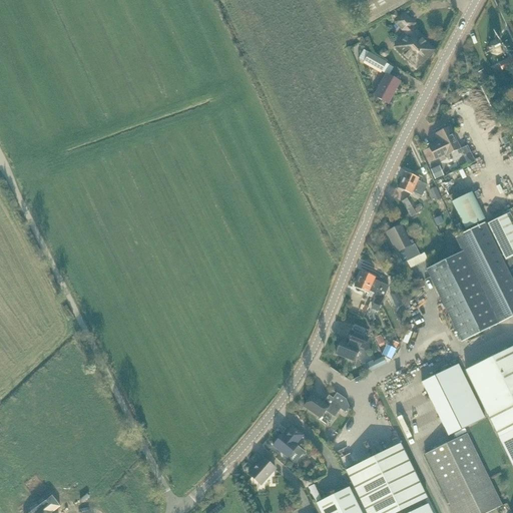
[(395,12),(390,15),(393,20),(398,17),(395,12)]
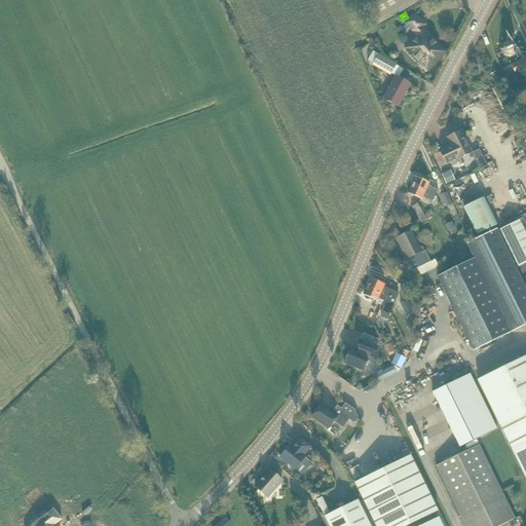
[(444,51),(425,32),(421,28),(423,25),(414,15),(405,24),(418,36),(405,49),(425,71),(444,51)]
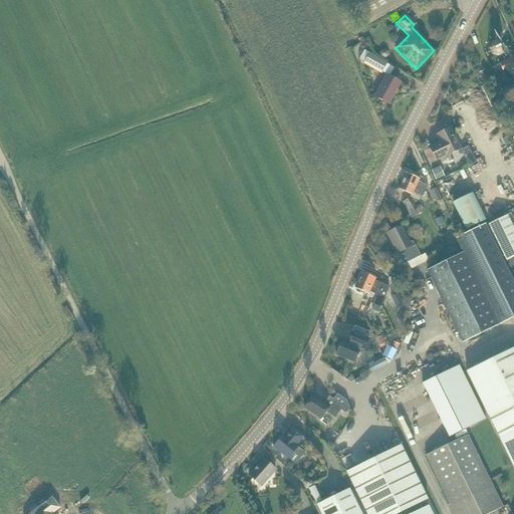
[(503,43),(497,41),(492,44),(489,49),(492,55),(497,57),(503,55),(505,49),(503,43)]
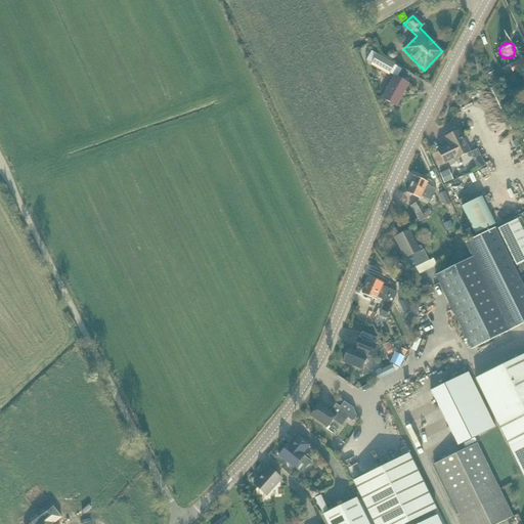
[(370,51),(365,60),(372,63),(373,61),(382,67),(391,72),(395,64),(370,51)]
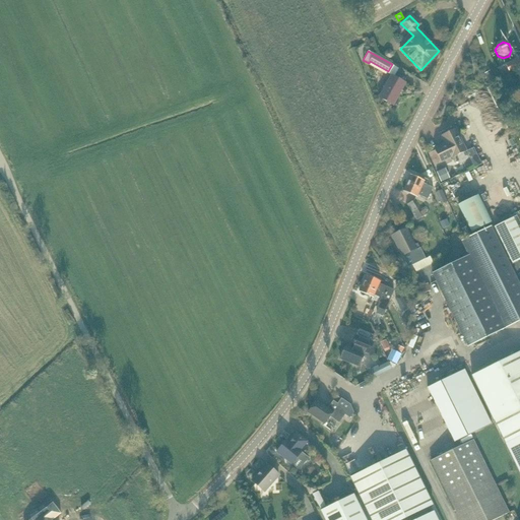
[(519,58),(507,66),(510,71),(519,65),(519,58)]
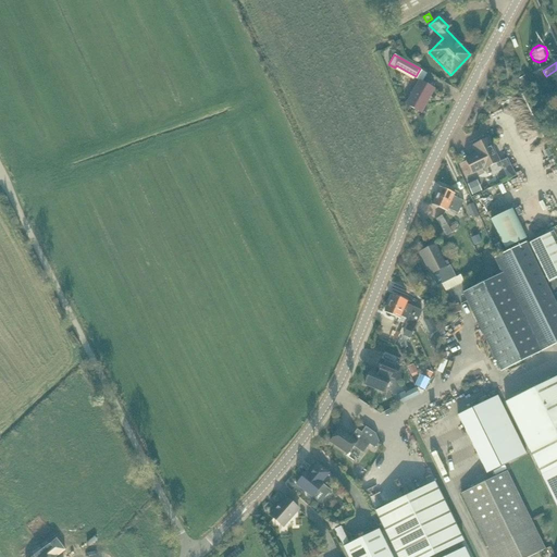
[(525,76),(519,79),(525,91),(532,88),(525,76)]
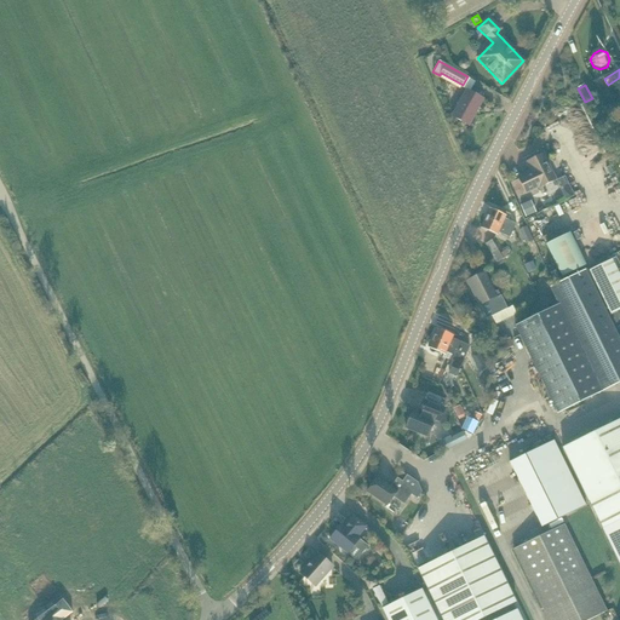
[(469,126),(483,99),(466,90),(452,116),(469,126)]
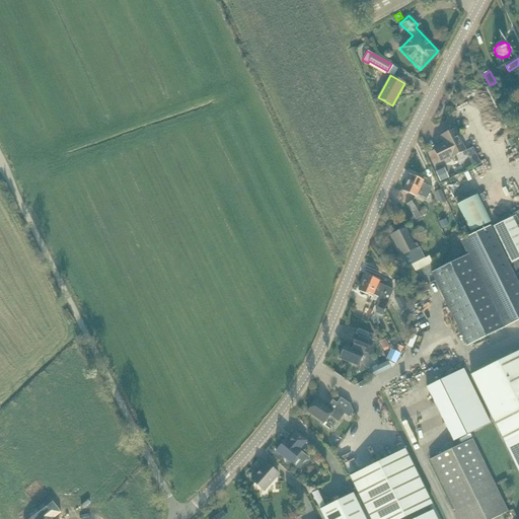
[(445,145),(433,150),(440,162),(451,157),(452,159),(464,153),(454,131),(441,138),(445,145)]
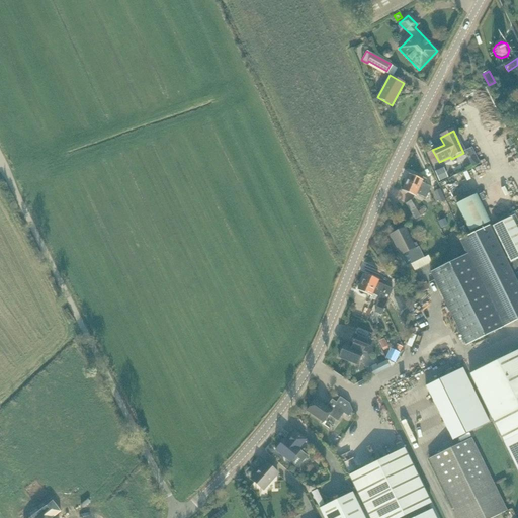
[(438,182),(446,179),(442,169),(434,173),(438,182)]
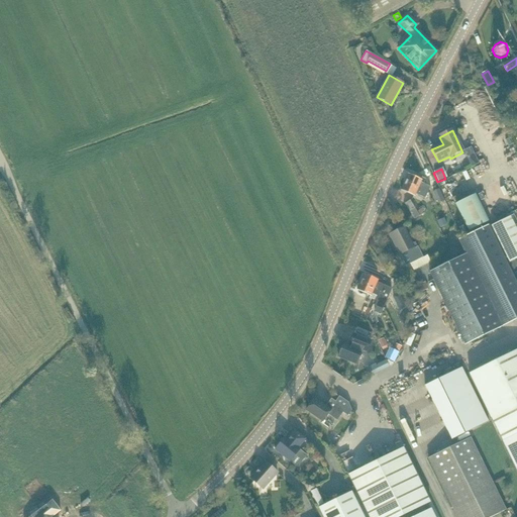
[(421,178),(420,180),(407,175),(404,182),(427,193),(430,187),(423,184),(425,180),(421,178)]
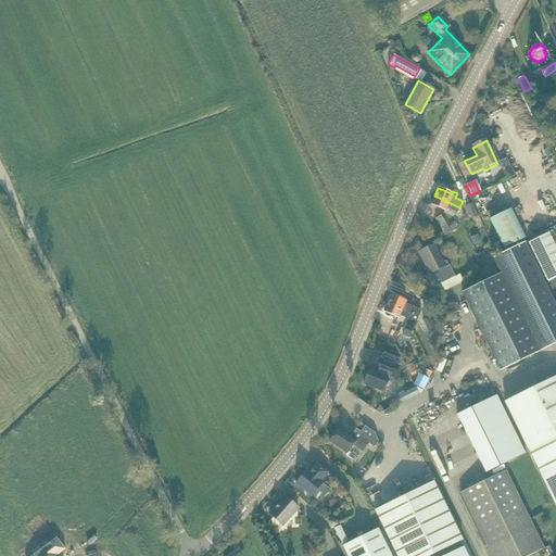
[(533,196),(535,200),(544,197),(542,191),(533,196)]
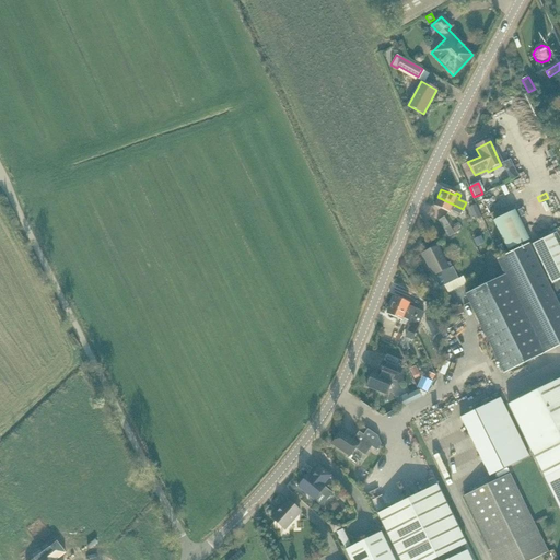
[(461,216),(463,209),(438,197),(434,206),(450,213),(450,211),(461,216)]
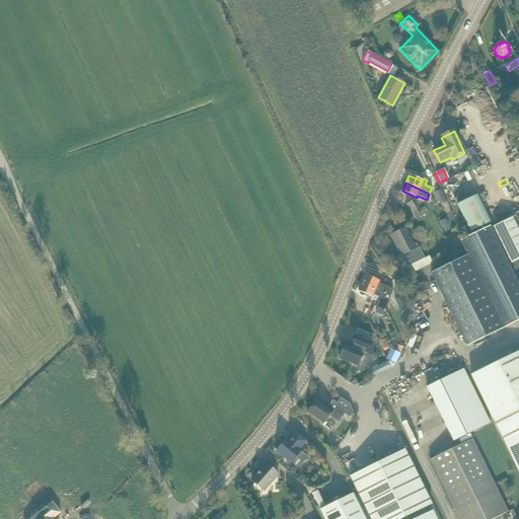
[(440,205),(446,202),(441,190),(434,193),(440,205)]
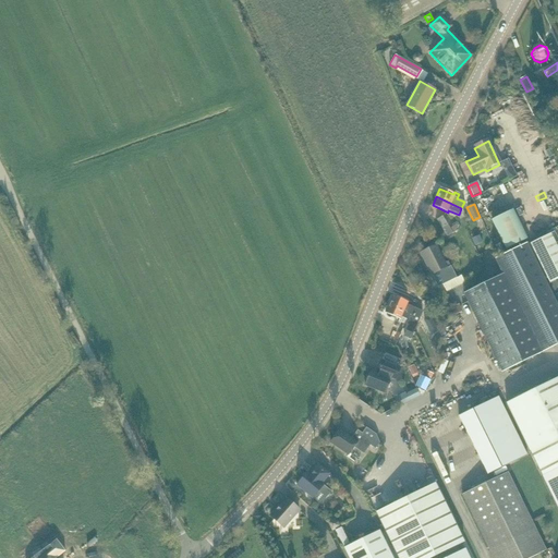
[(512,209),(492,220),(506,249),(526,239),(512,209)]
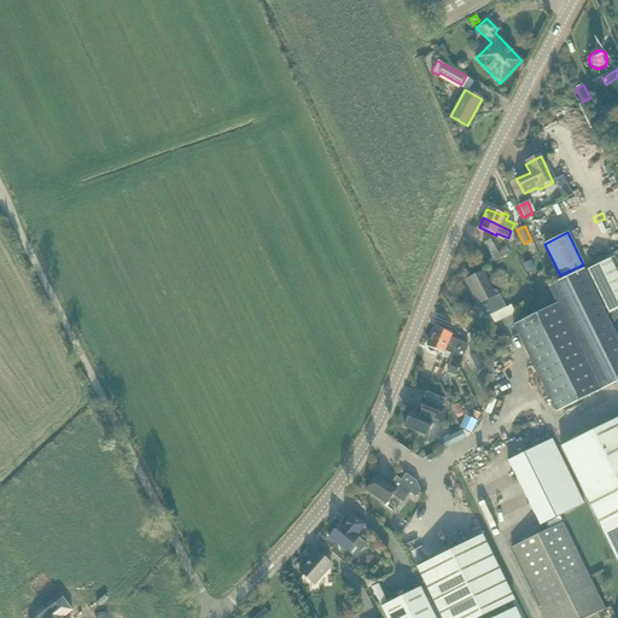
[(495,263),(501,260),(511,252),(509,251),(507,248),(497,254),(490,240),(484,244),(495,263)]
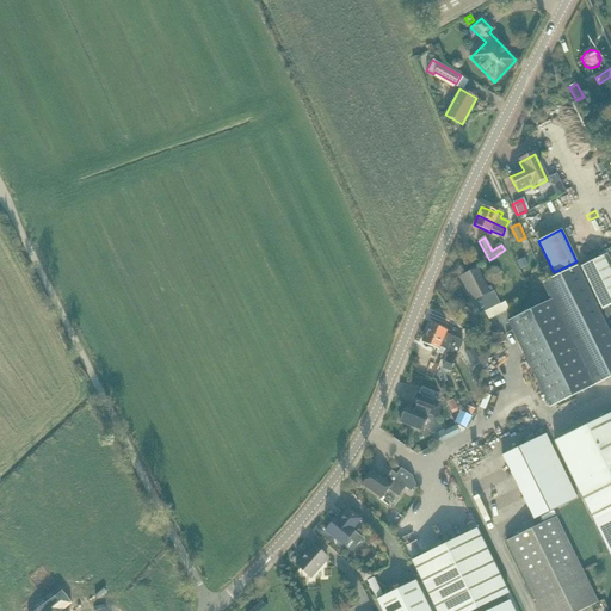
[(610,273),(609,269),(610,266),(610,264),(606,255),(581,269),(603,310),(600,313),(604,321),(608,319),(610,313),(608,308),(610,306),(610,273)]
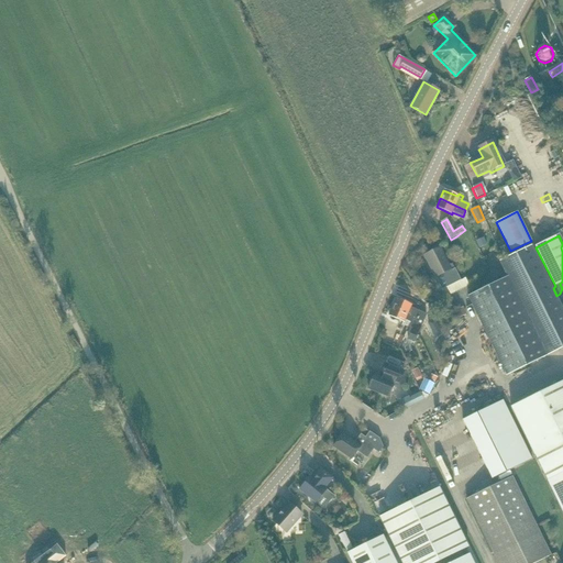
[(562,308),(556,296),(553,288),(532,246),(499,263),(507,277),(467,297),(507,375),(562,348),(562,308)]
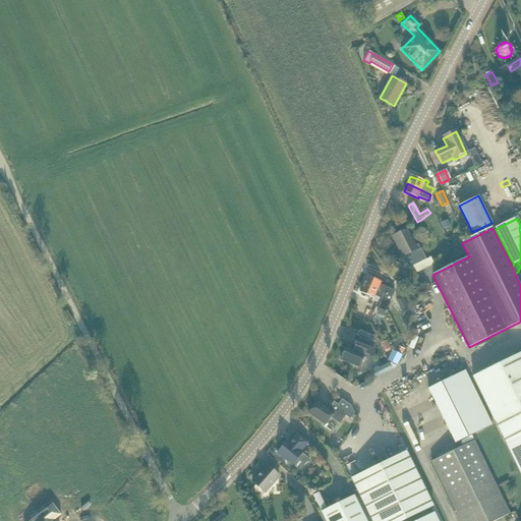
[(406,230),(393,236),(403,256),(408,269),(413,266),(415,265),(425,259),(418,244),(414,246),(406,230)]
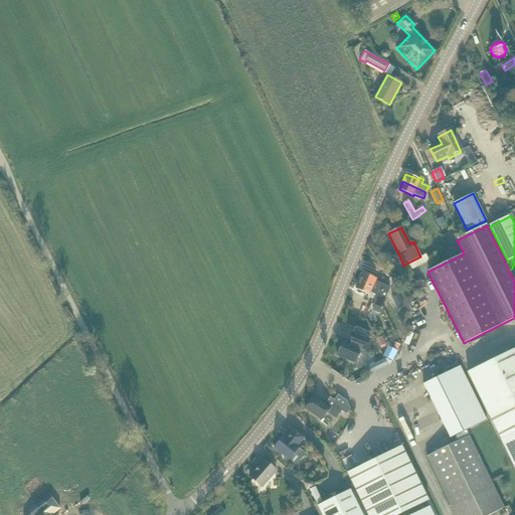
[(390,288),(375,282),(376,279),(362,273),(359,281),(388,294),(390,288)]
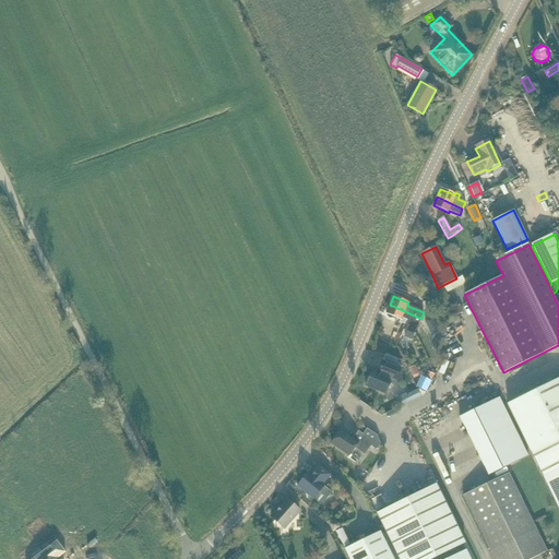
[(413,336),(421,319),(390,305),(385,313),(387,313),(387,316),(388,318),(390,319),(392,318),(393,317),(401,320),(400,323),(405,325),(402,332),(413,336)]
